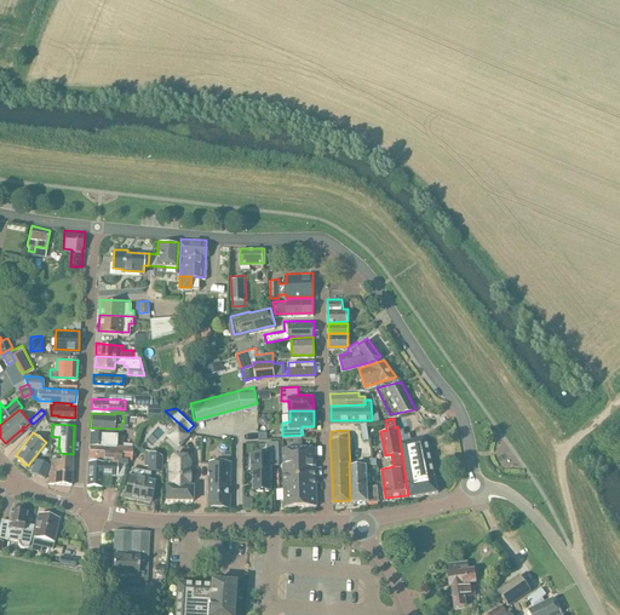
[(90,443),(132,446),(132,441),(122,440),(124,434),(90,432),(90,443)]
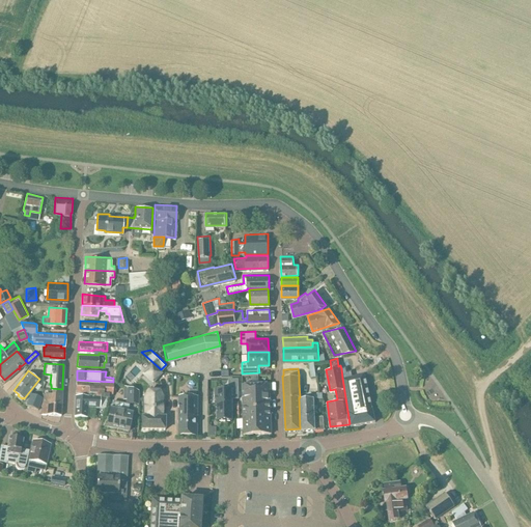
[(162,372),(164,381),(172,380),(171,370),(162,372)]
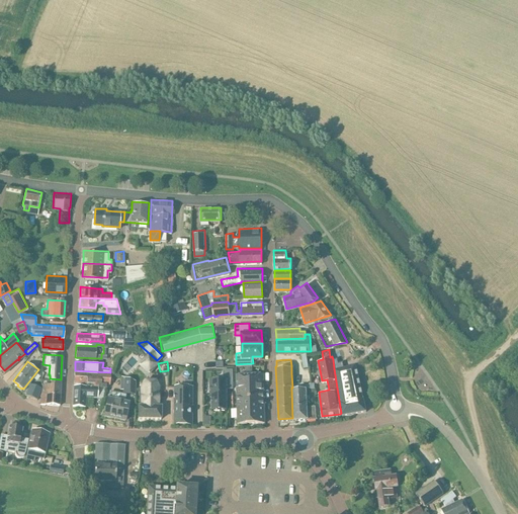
[(355,363),(334,368),(341,413),(366,410),(355,363)]
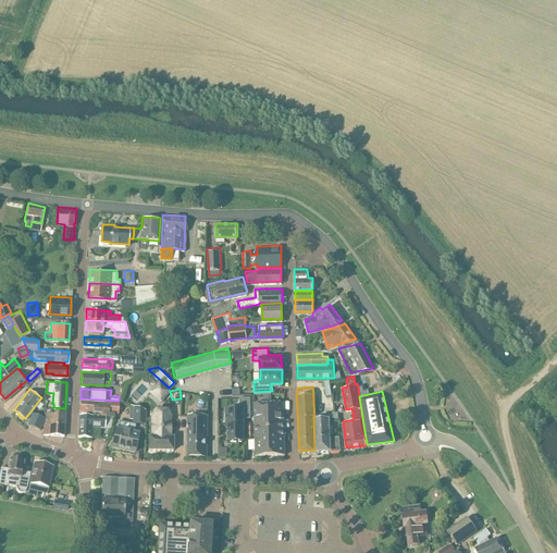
[(114,413),(115,413),(115,412),(118,413),(119,401),(81,398),(79,409),(94,409),(94,412),(114,413)]
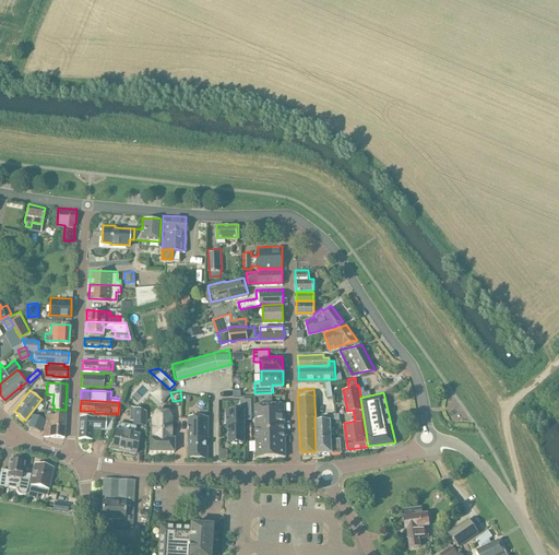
[(285,401),(256,402),(257,455),(286,453),(285,401)]
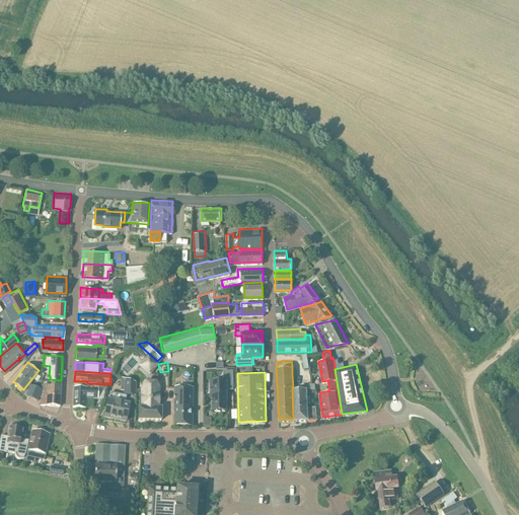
[(122,392),(134,392),(134,379),(122,375),(122,392)]
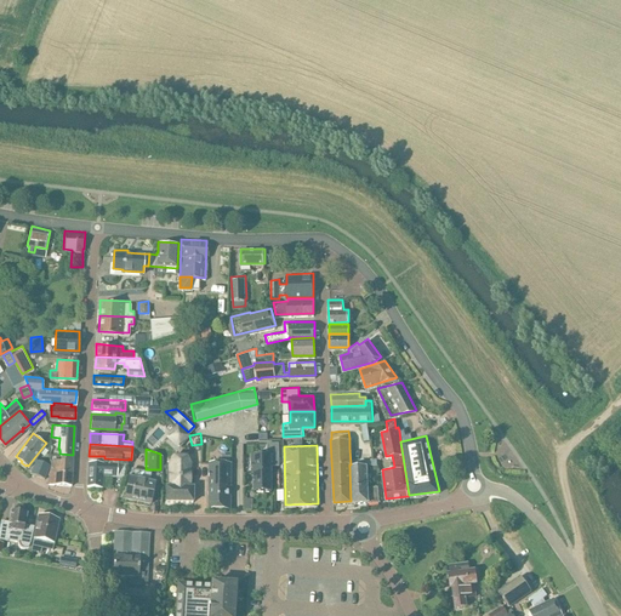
[(49,469),(72,471),(73,460),(73,455),(60,454),(50,452),(49,469)]
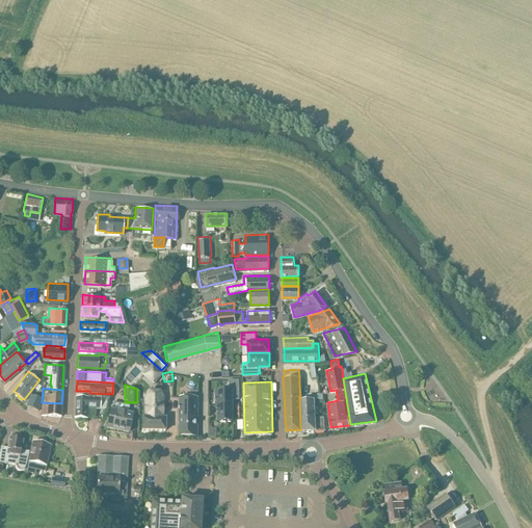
[(218,403),(233,403),(233,388),(216,388),(216,403),(218,403)]
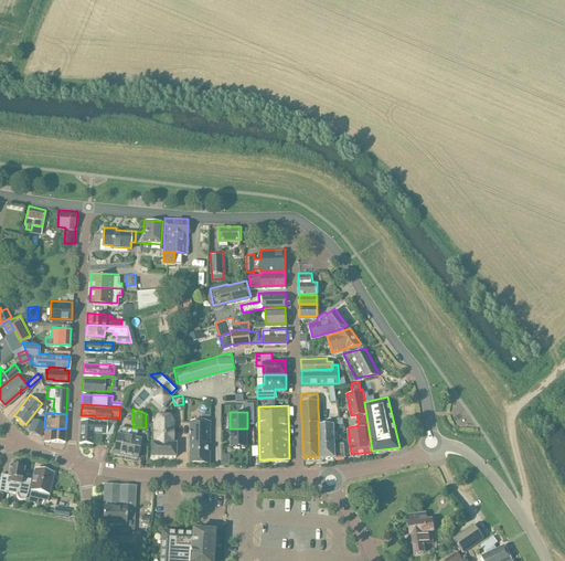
[(334,422),(343,421),(343,415),(327,416),(327,422),(319,423),(318,423),(319,456),(320,456),(345,454),(344,441),(334,442),(334,422)]
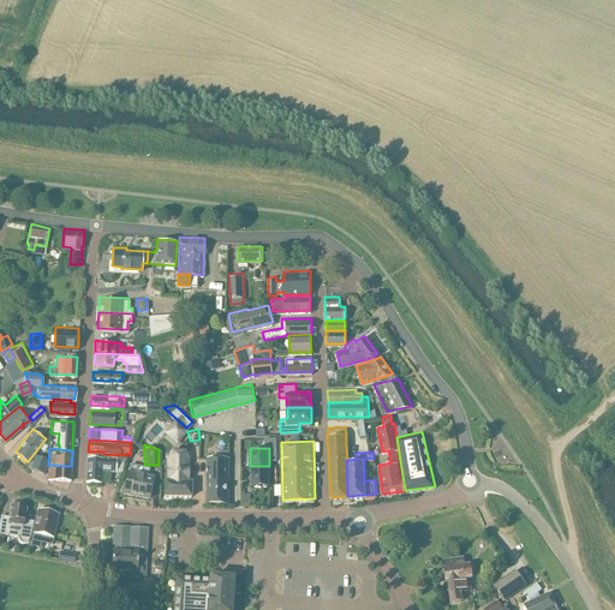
[(43,471),(48,458),(35,453),(30,466),(43,471)]
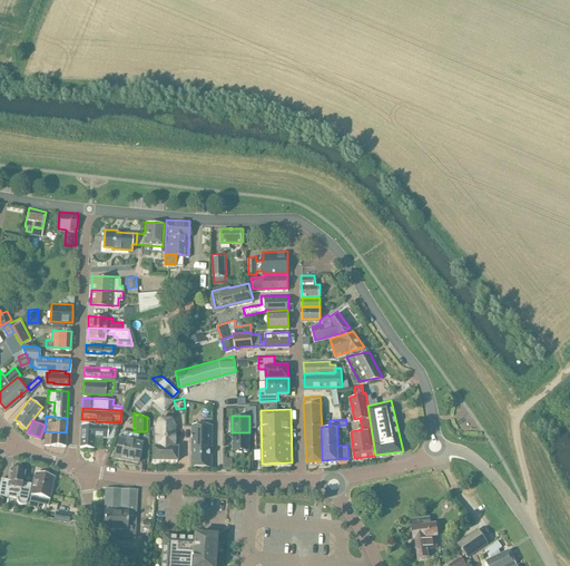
[(112,436),(117,422),(96,421),(95,423),(81,422),(80,445),(94,446),(94,435),(106,435),(106,436),(112,436)]
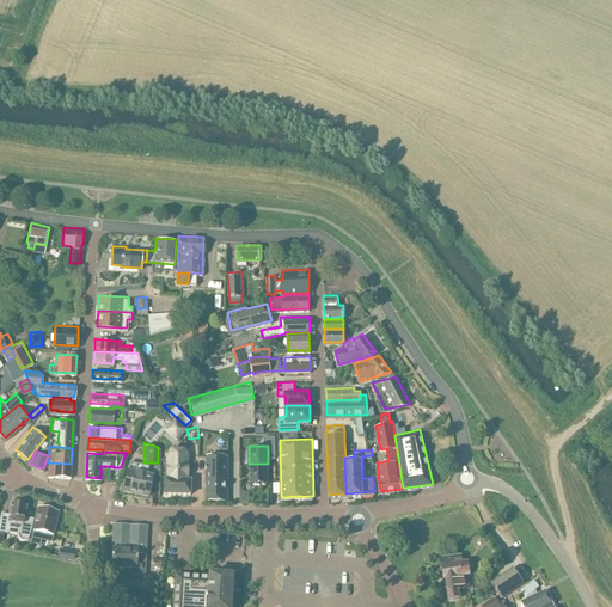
[(227,498),(228,453),(207,453),(206,498),(227,498)]
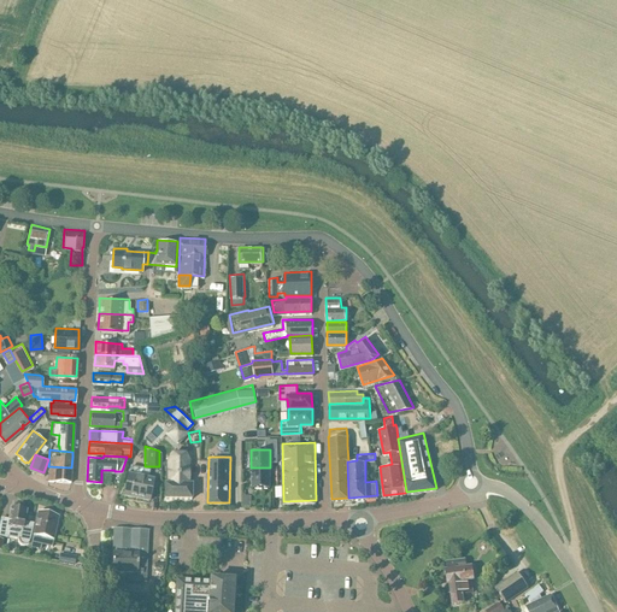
[(191,458),(166,458),(166,482),(165,482),(165,496),(192,496),(192,482),(191,482),(191,458)]
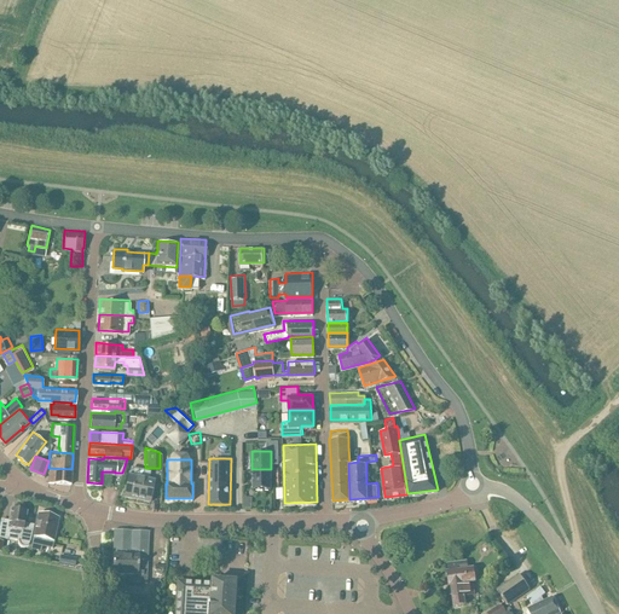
[(123,494),(149,499),(154,479),(149,478),(150,469),(131,465),(129,474),(128,474),(123,494)]
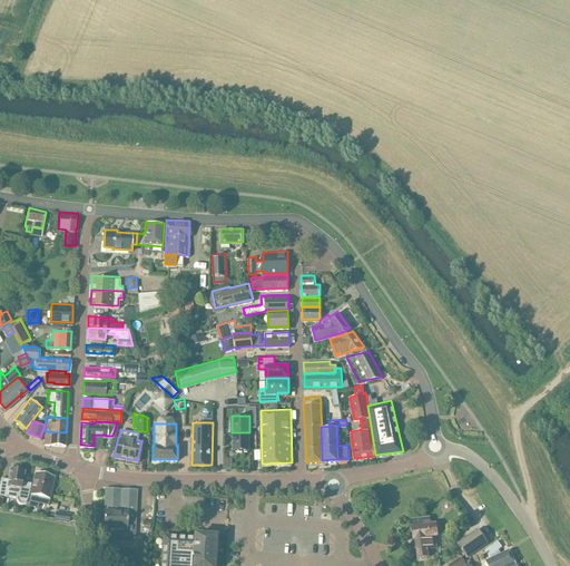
[(43,442),(66,443),(66,432),(45,431),(43,442)]
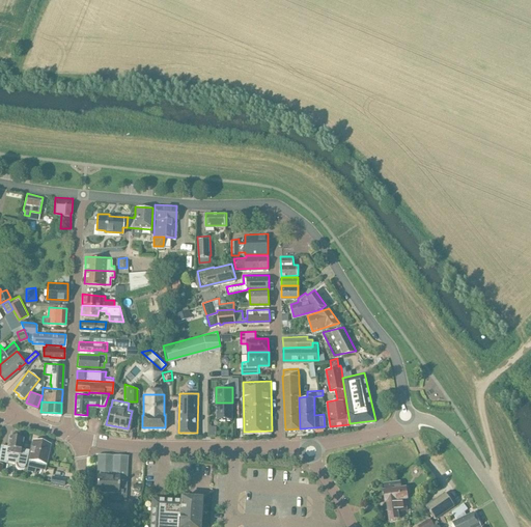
[(218,418),(232,418),(232,403),(218,403),(218,418)]
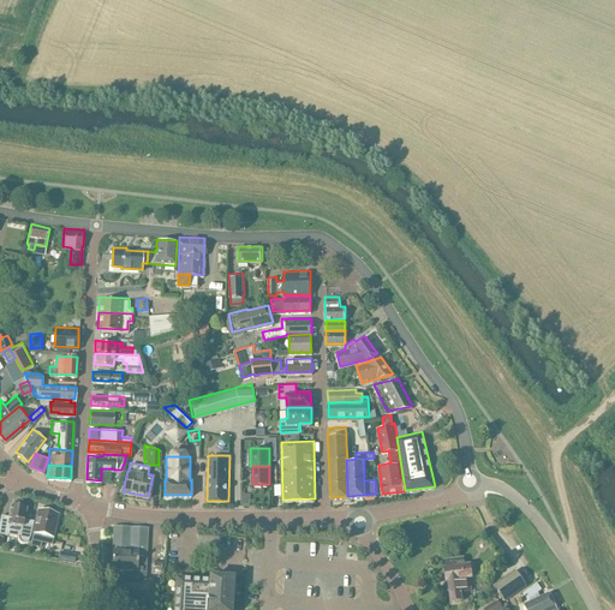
[(21,539),(22,539),(22,540),(23,540),(24,540),(25,540),(27,540),(27,539),(28,539),(29,538),(29,537),(30,537),(30,536),(33,519),(24,518),(27,504),(11,502),(9,515),(1,513),(0,519),(0,531),(7,532),(18,534),(18,536),(19,537),(19,538),(21,539)]
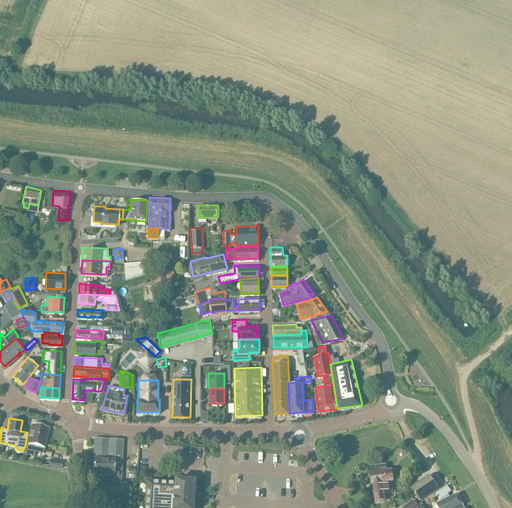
[(34,449),(43,451),(48,426),(31,422),(27,443),(25,451),(33,453),(34,449)]
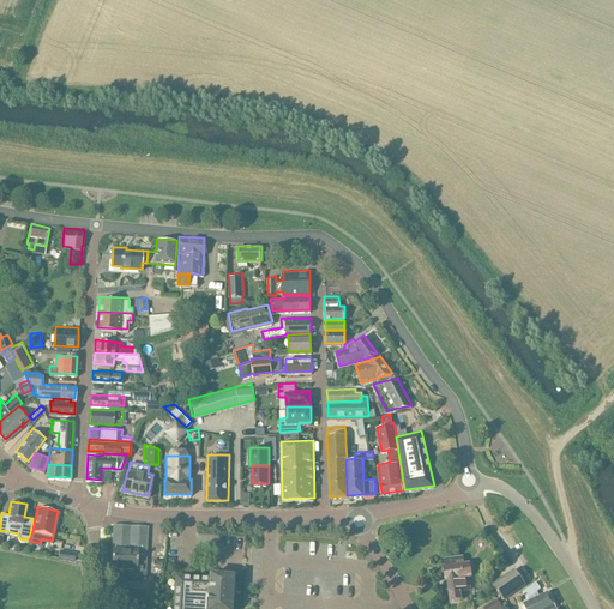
[(148,524),(113,522),(110,567),(126,567),(126,574),(145,576),(148,524)]
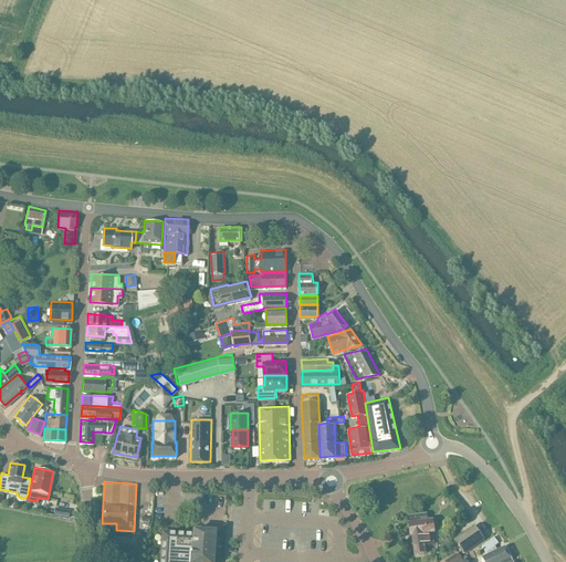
[(70,508),(55,505),(53,512),(69,516),(70,508)]
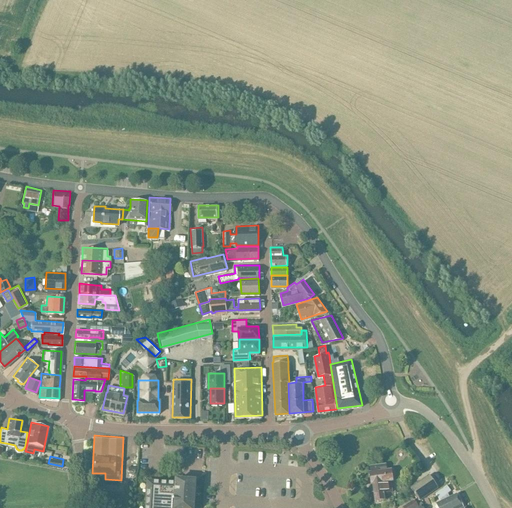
[(373,481),(376,499),(385,498),(384,490),(392,489),(391,479),(393,479),(391,468),(387,469),(386,462),(371,464),(371,471),(370,471),(371,481),(373,481)]
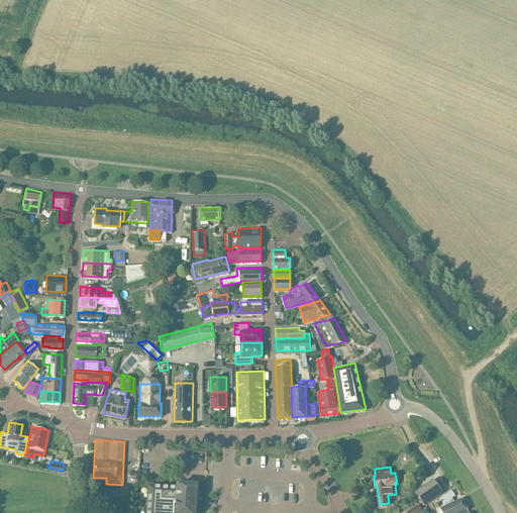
[(424,503),(442,491),(433,478),(415,490),(424,503)]
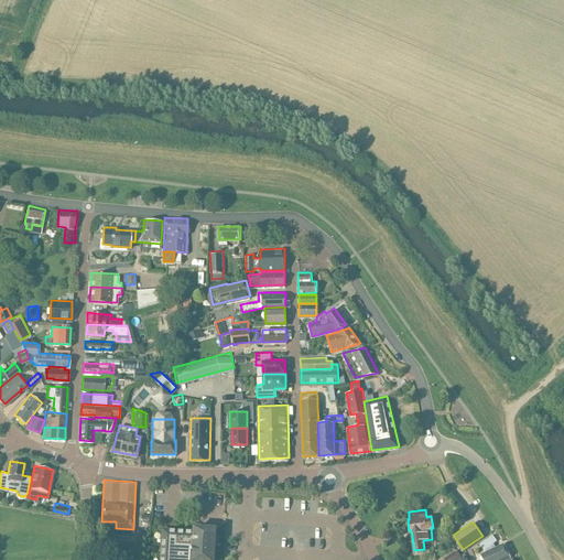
[(160,559),(213,559),(216,528),(194,526),(194,529),(162,527),(160,559)]
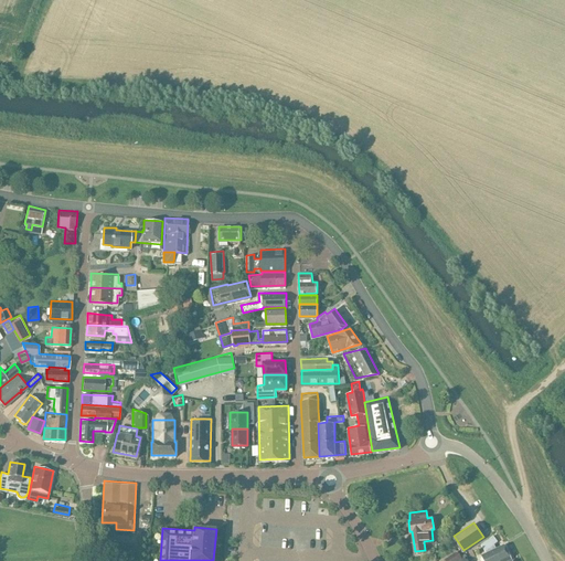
[(498,546),(496,542),(499,539),(494,533),(482,542),(487,548),(488,551),(482,553),(484,560),(502,560),(511,557),(504,542),(498,546)]
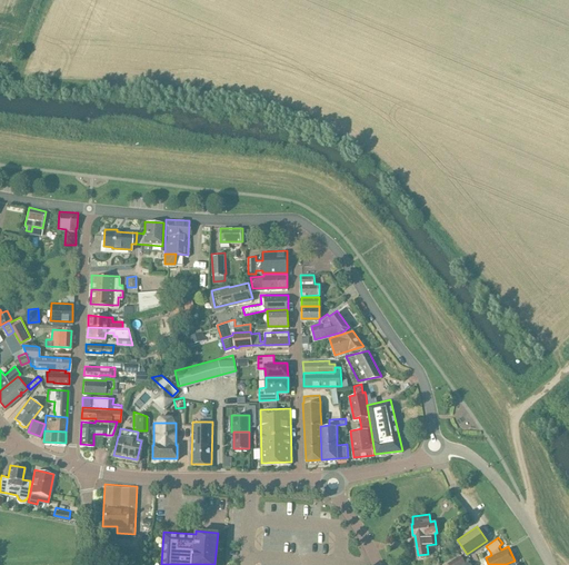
[(449,564),(457,564),(466,561),(461,553),(447,561),(449,564)]
